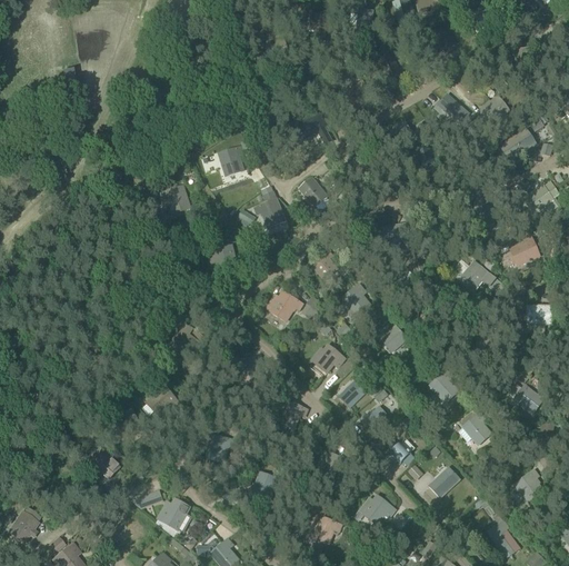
[(405,0),(393,3),(400,25),(415,20),(409,0),(405,0)]
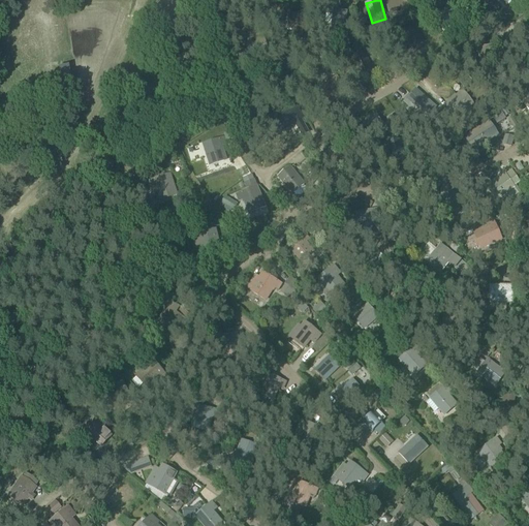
[(434,0),(432,1),(437,11),(449,6),(447,1),(450,0),(434,0)]
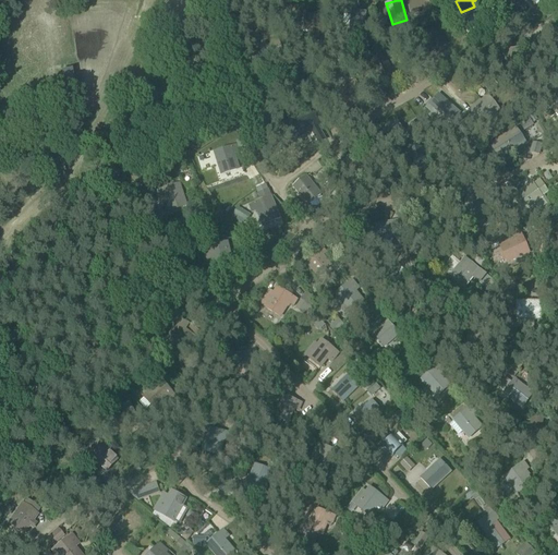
[(482,1),(486,11),(495,8),(492,0),(484,0),(482,1)]
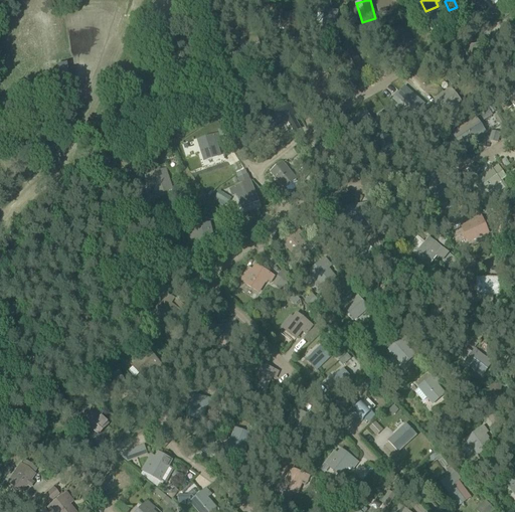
[(415,12),(413,6),(405,9),(408,15),(415,12)]
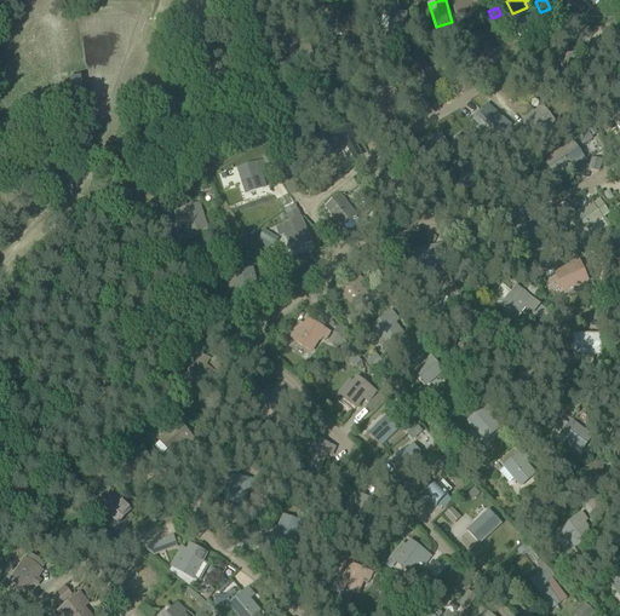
[(399,11),(391,10),(389,27),(406,29),(408,10),(399,9),(399,11)]
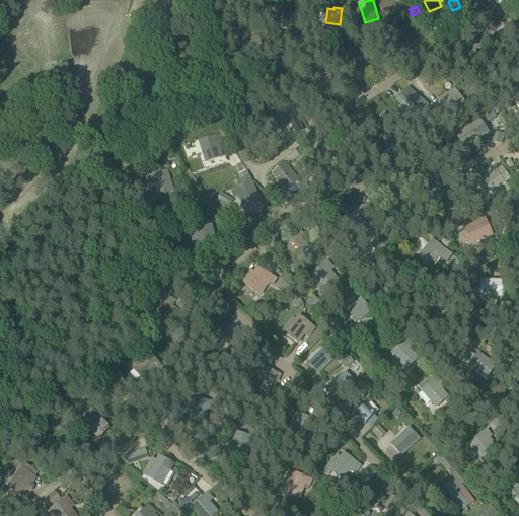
[(282,26),(297,27),(297,10),(290,10),(290,12),(283,12),(282,26)]
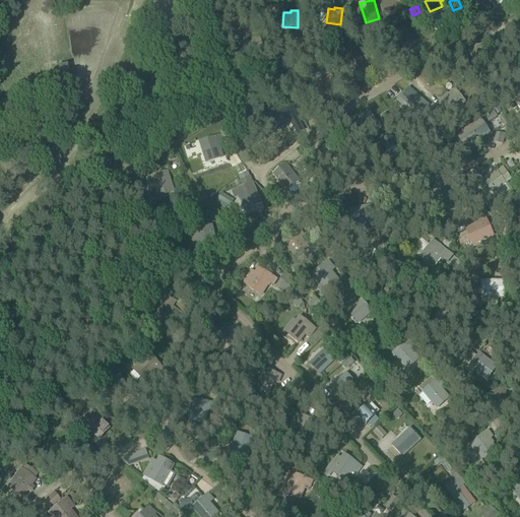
[(403,46),(416,39),(408,23),(395,30),(403,46)]
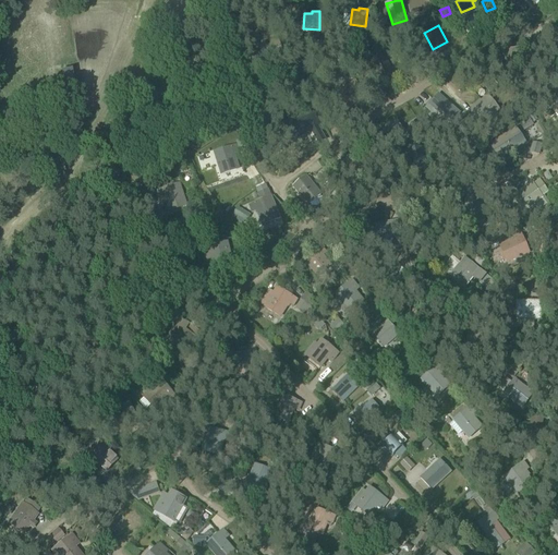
[(274,32),(271,33),(270,31),(255,37),(257,41),(263,39),(267,50),(281,44),(277,33),(276,34),(274,32)]
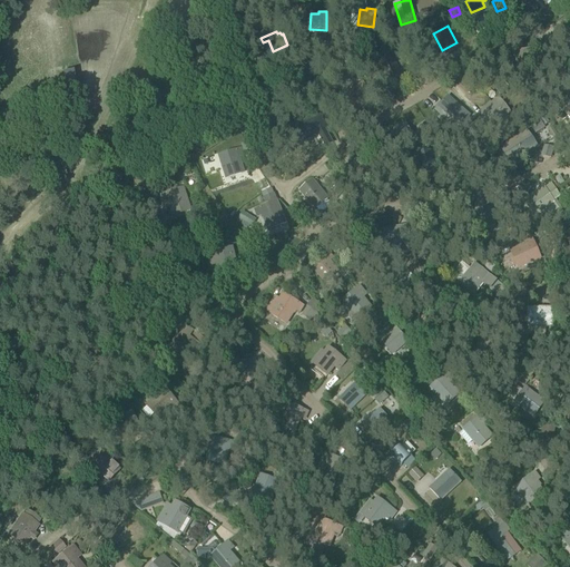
[(517,65),(531,62),(529,48),(514,50),(517,65)]
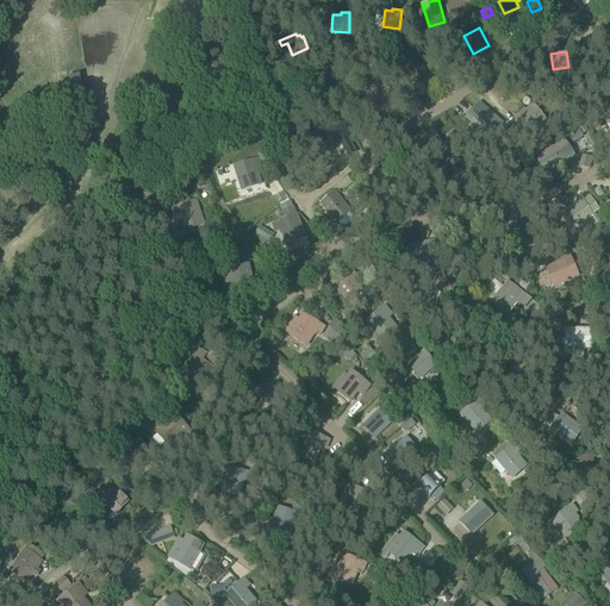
[(341,88),(332,72),(317,79),(319,85),(324,82),(329,93),(341,88)]
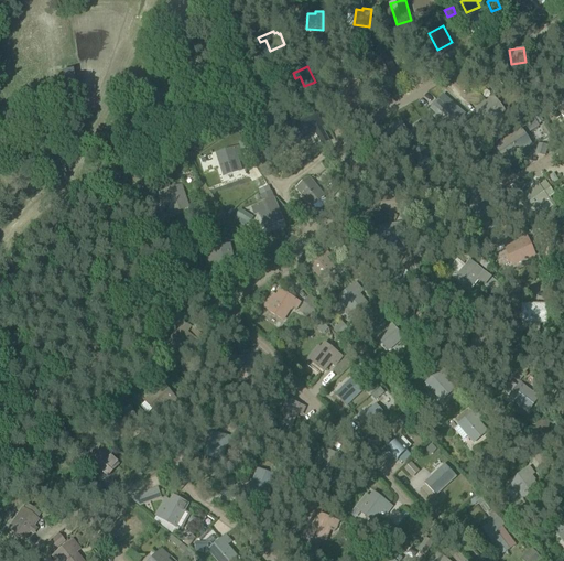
[(66,88),(75,87),(72,69),(63,71),(66,88)]
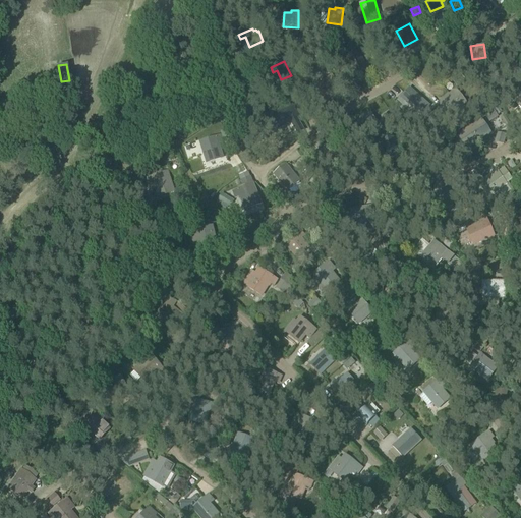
[(414,85),(395,99),(402,109),(421,97),(414,85)]
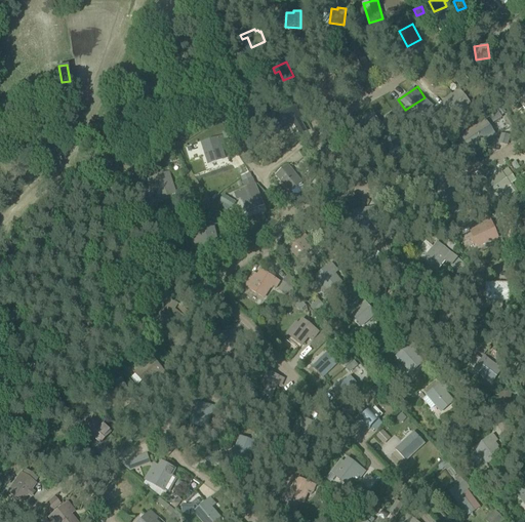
[(469,101),(459,88),(443,101),(452,113),(469,101)]
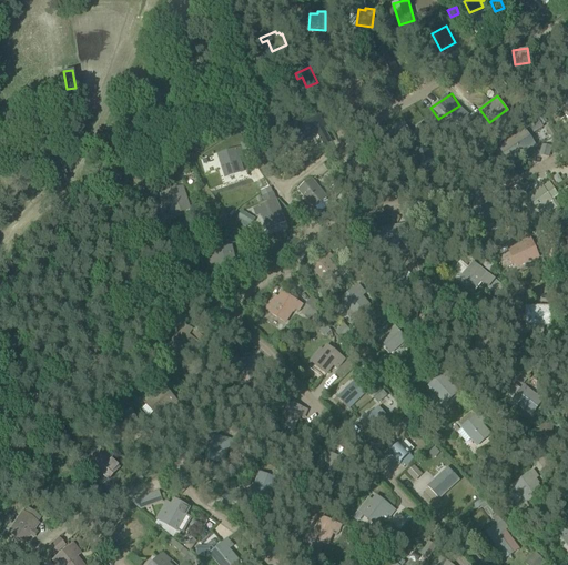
[(535,131),(544,124),(538,117),(529,123),(535,131)]
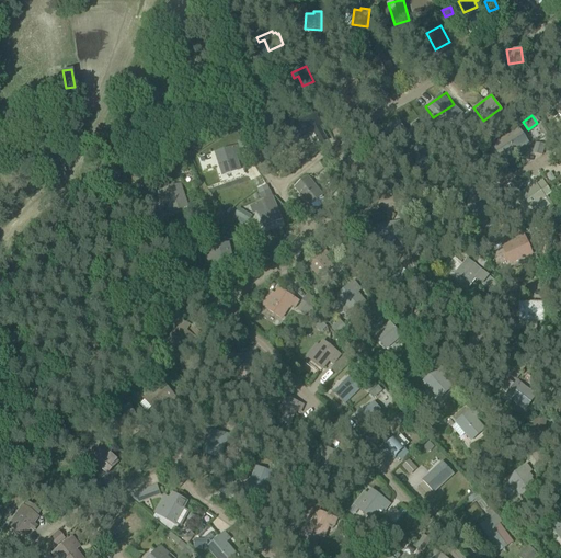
[(503,157),(527,141),(518,127),(494,143),(503,157)]
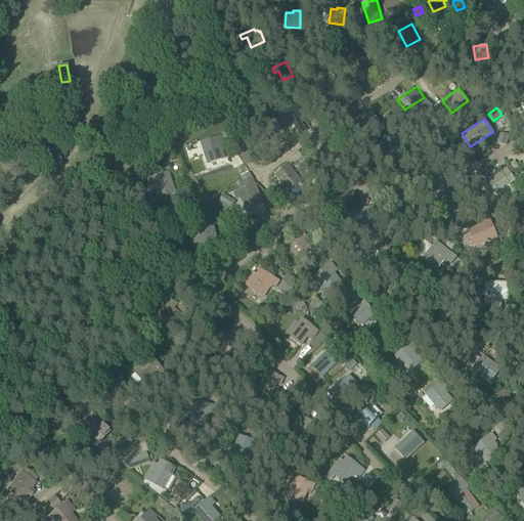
[(301,120),(295,124),(300,132),(306,128),(301,120)]
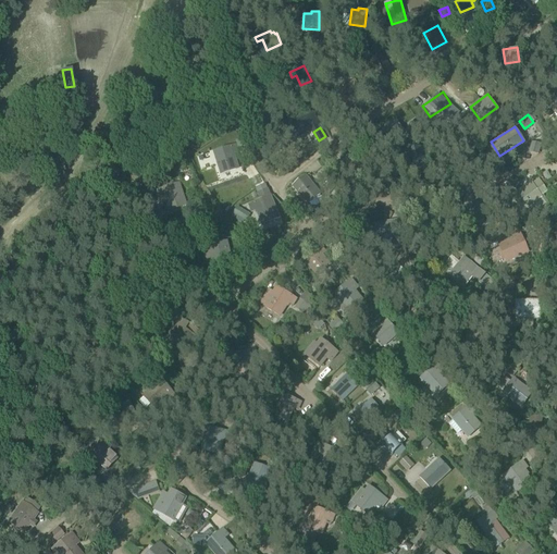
[(237,150),(236,144),(213,150),(220,170),(237,165),(233,151),(237,150)]
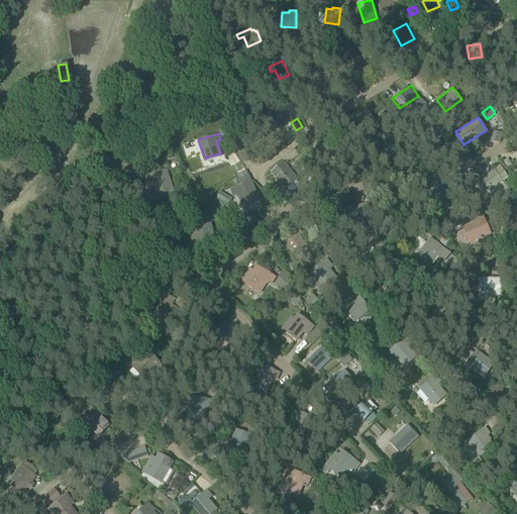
[(324,163),(336,156),(328,142),(316,149),(324,163)]
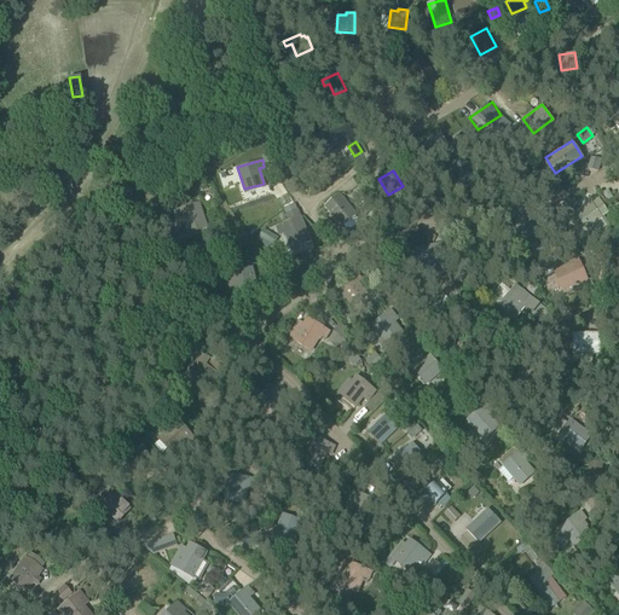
[(340,193),(327,204),(342,224),(343,222),(346,226),(352,227),(357,222),(358,216),(354,213),(356,213),(340,193)]
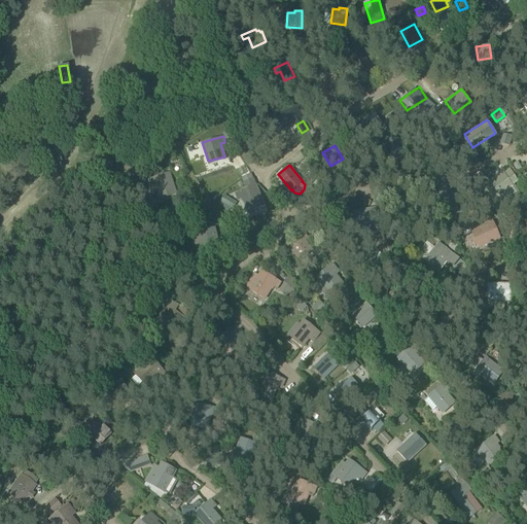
[(312,168),(306,172),(316,185),(321,180),(312,168)]
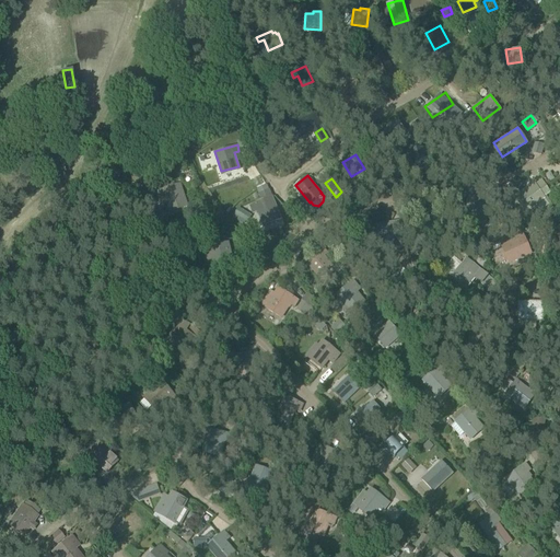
[(168,210),(187,204),(179,181),(156,188),(159,197),(163,196),(164,198),(168,210)]
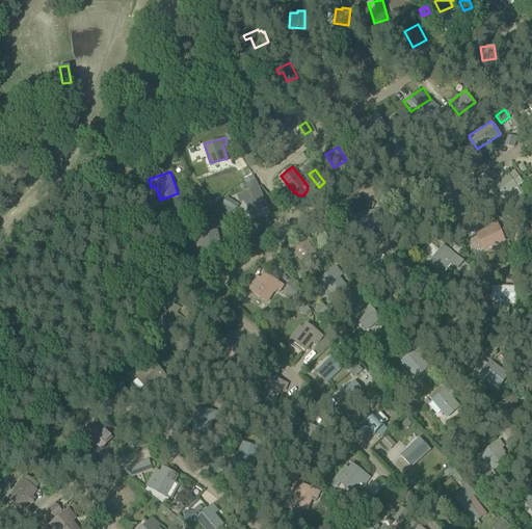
[(197,183),(206,187),(211,177),(202,173),(197,183)]
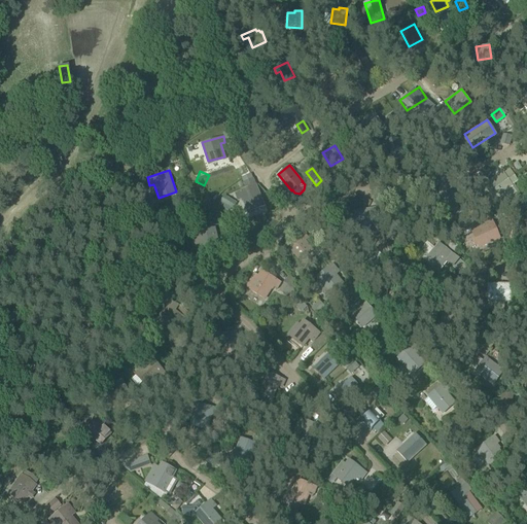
[(515,183),(512,185),(503,172),(484,184),(493,199),(506,190),(510,196),(518,189),(515,183)]
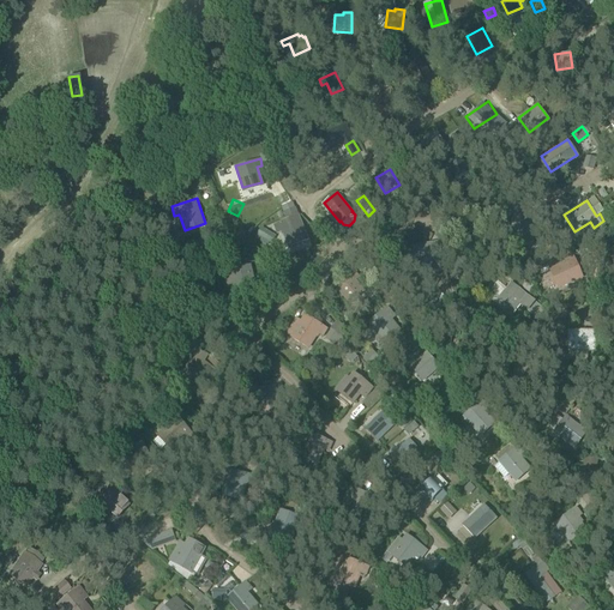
[(308,237),(298,212),(272,222),(277,231),(281,230),(282,233),(283,231),(288,246),(308,237)]
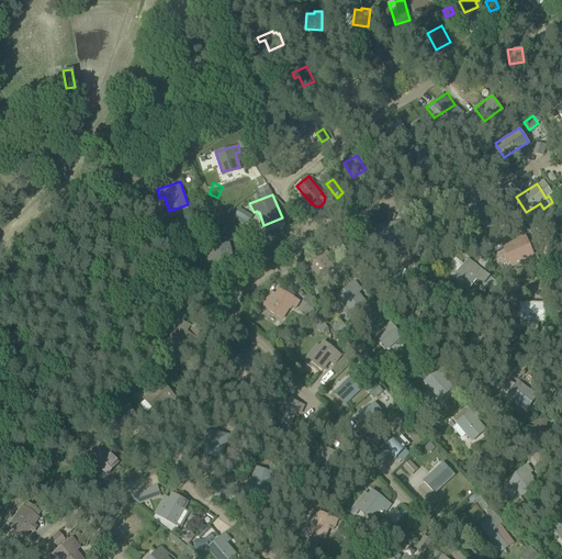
[(472,223),(489,221),(486,205),(470,208),(472,223)]
